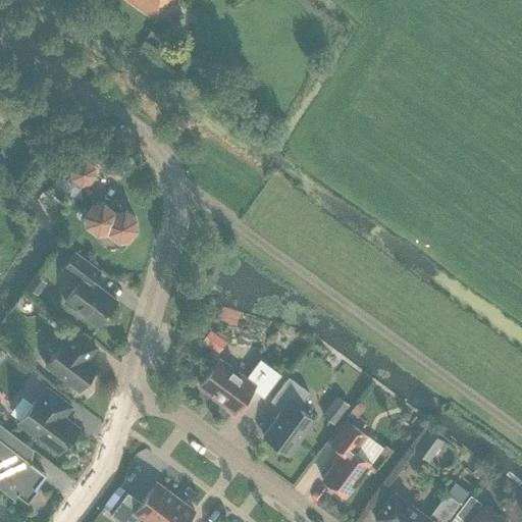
[(169,0),(125,0),(155,20),(169,0)]
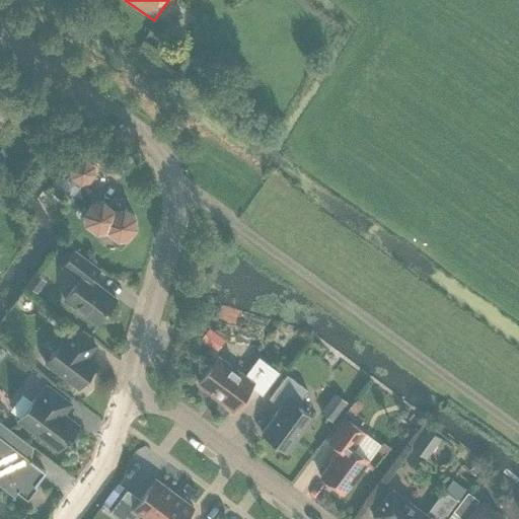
[(95,175),(94,167),(84,160),(77,161),(70,170),(71,178),(80,186),(87,176),(95,175)]
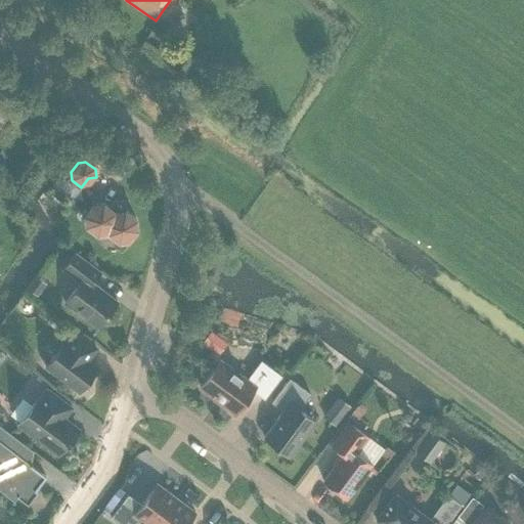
[(128,241),(136,229),(135,219),(124,211),(123,201),(113,202),(108,208),(102,204),(92,205),(84,216),(85,226),(96,234),(106,233),(118,243),(128,241)]
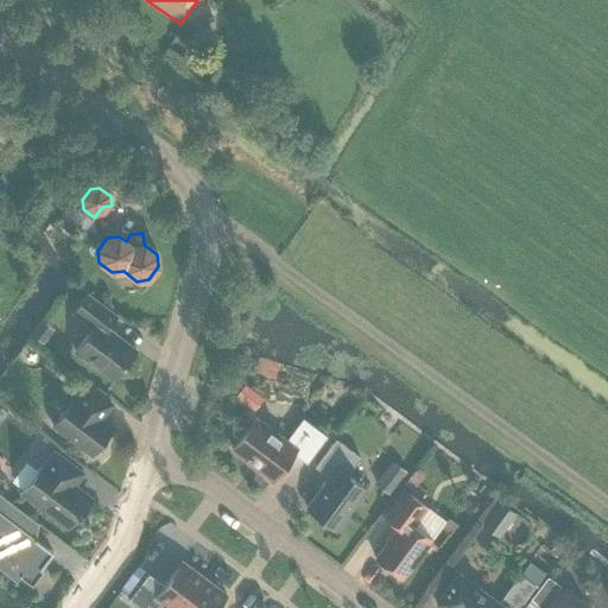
[(135,350),(107,329),(116,316),(87,293),(73,312),(93,328),(75,352),(113,380),(135,350)]
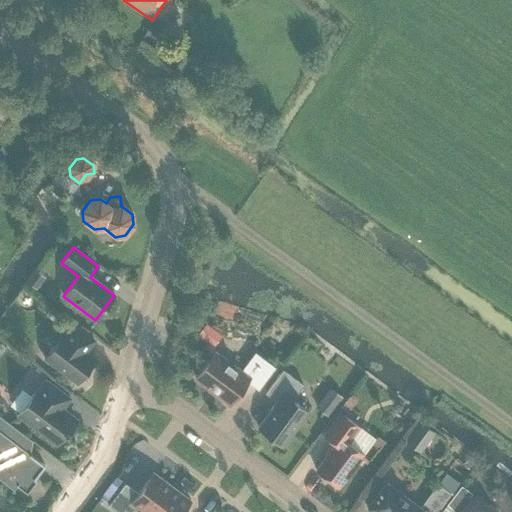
[(196,335),(212,347),(221,336),(205,323),(196,335)]
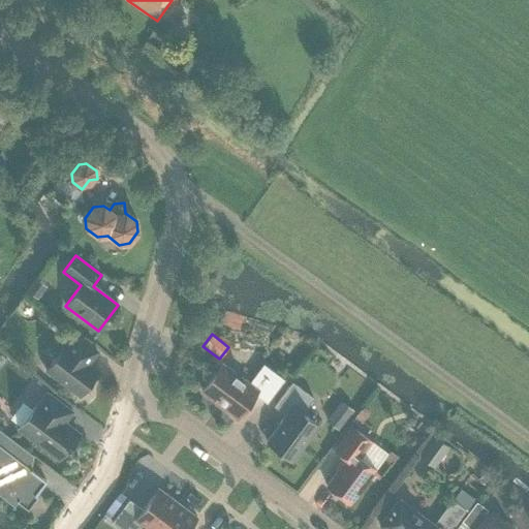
[(45,371),(79,397),(97,372),(88,365),(97,352),(75,337),(66,348),(64,346),(45,371)]
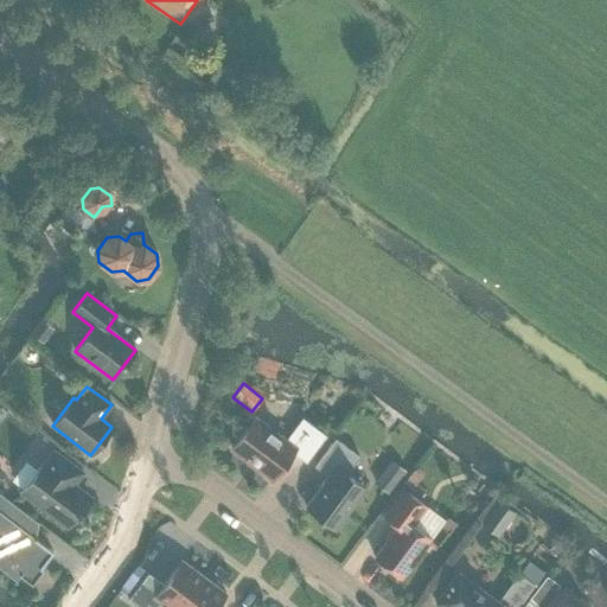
[(254,419),(231,449),(255,467),(255,468),(255,470),(270,481),(292,453),(306,462),(325,436),(301,419),(285,441),(270,430),(270,429),(269,428),(269,427),(268,426),(268,425),(267,423),(264,422),(263,421),(262,421),(261,421),(259,422),(254,419)]
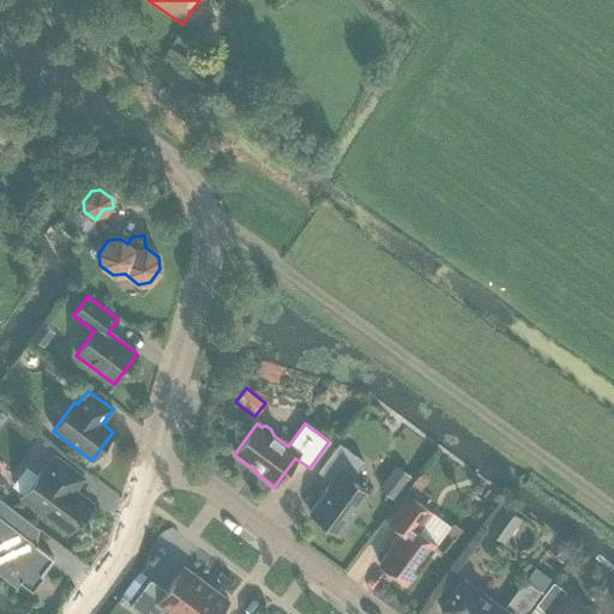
[(331,482),(308,512),(339,535),(369,494),(350,480),(362,463),(338,445),(318,473),(331,482)]
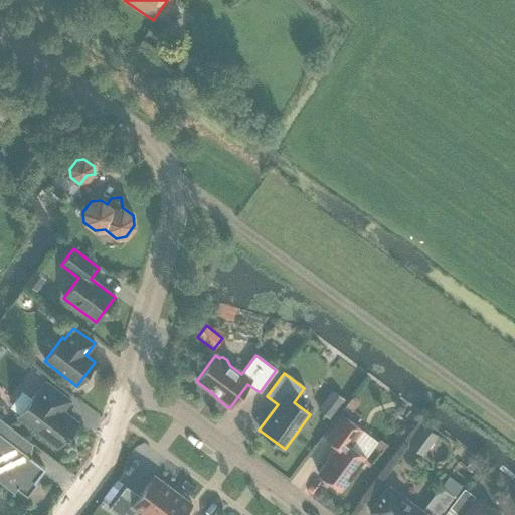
[(76,423),(57,409),(65,397),(45,382),(36,393),(18,416),(56,447),(64,436),(66,437),(76,423)]
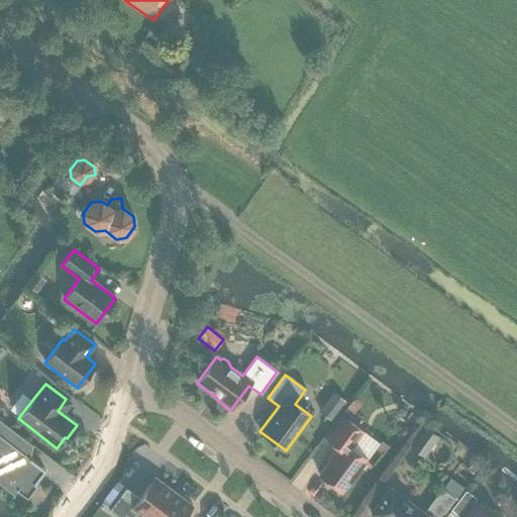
[(344,401),(331,391),(317,410),(330,420),(344,401)]
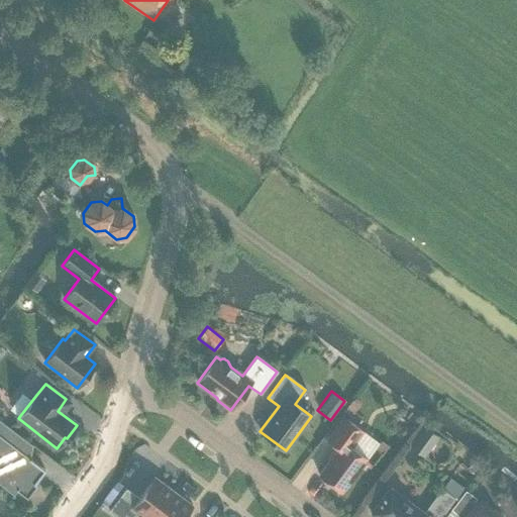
[(352,400),(342,412),(350,417),(359,405),(352,400)]
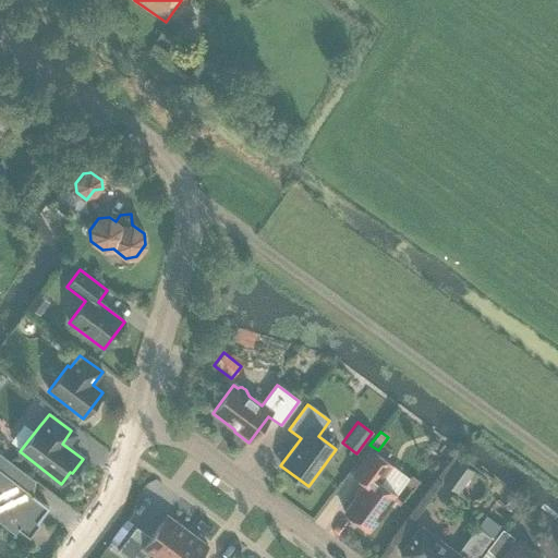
[(343,512),(368,532),(396,496),(379,484),(391,466),(371,451),(352,475),(365,485),(343,512)]
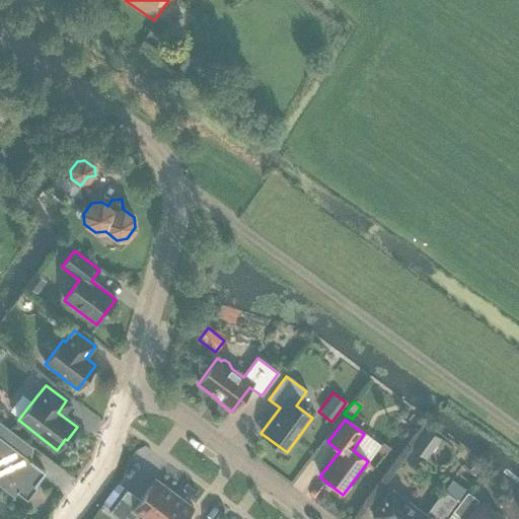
[(0,475),(7,483),(7,484),(11,487),(12,486),(17,490),(16,492),(26,500),(35,488),(34,487),(45,472),(22,455),(29,446),(0,424),(0,475)]
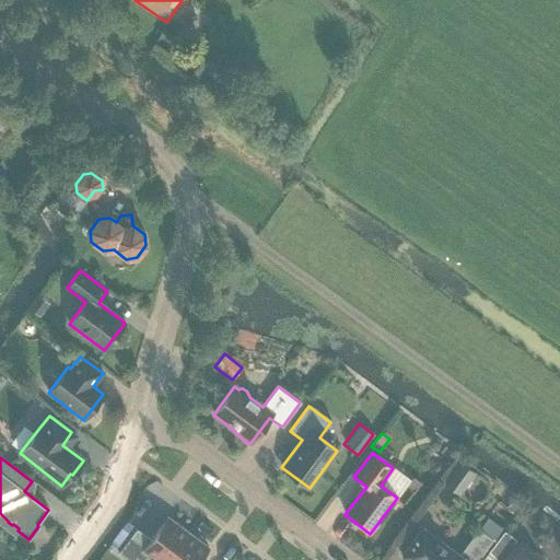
[(458,462),(443,483),(459,496),(476,474),(458,462)]
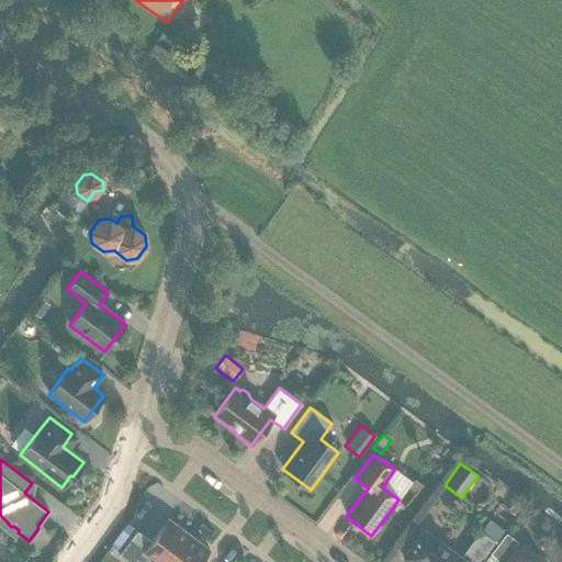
[(414,480),(407,489),(414,493),(420,485),(414,480)]
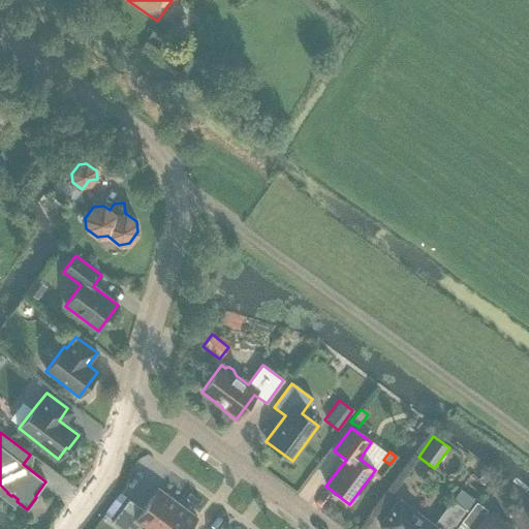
[(157,528),(178,503),(158,489),(142,510),(129,500),(112,524),(119,528),(129,528),(130,528),(157,528)]
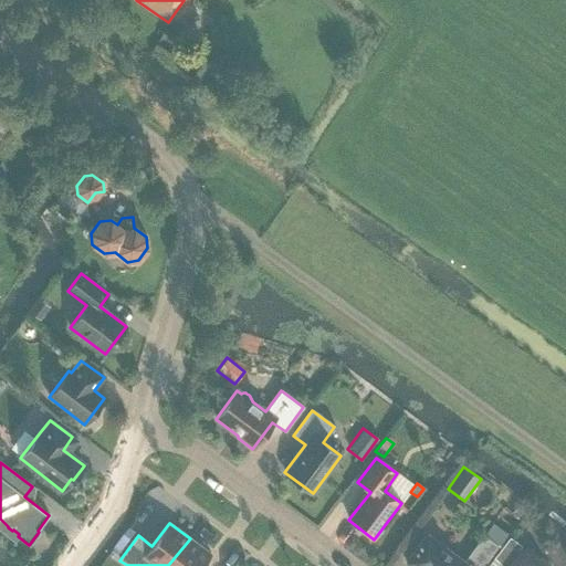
[(481,565),(496,545),(483,535),(463,562),(427,534),(406,563),(409,565),(481,565)]
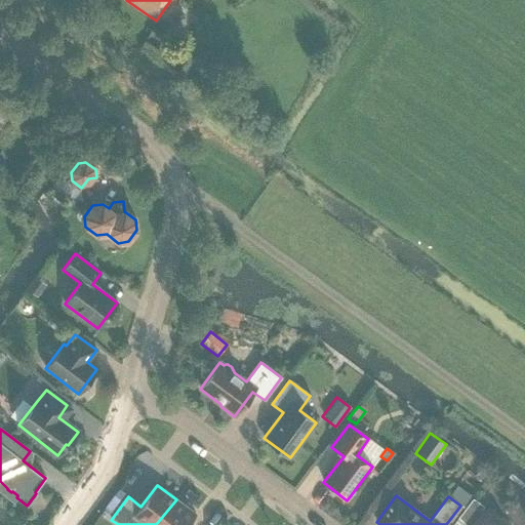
[(494,524),(482,515),(479,513),(483,507),(473,498),(457,518),(468,524),(494,524)]
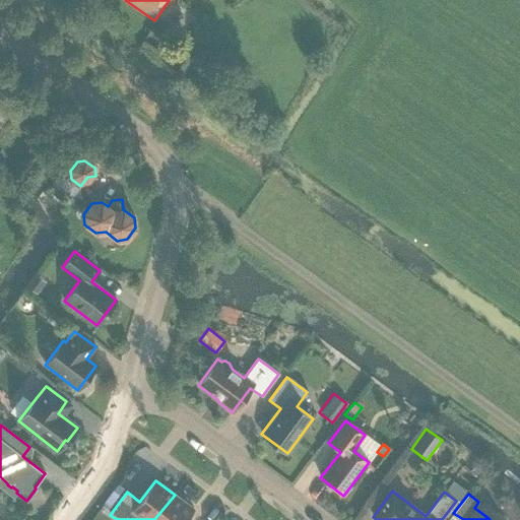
[(184,519),(193,509),(175,495),(154,519),(184,519)]
